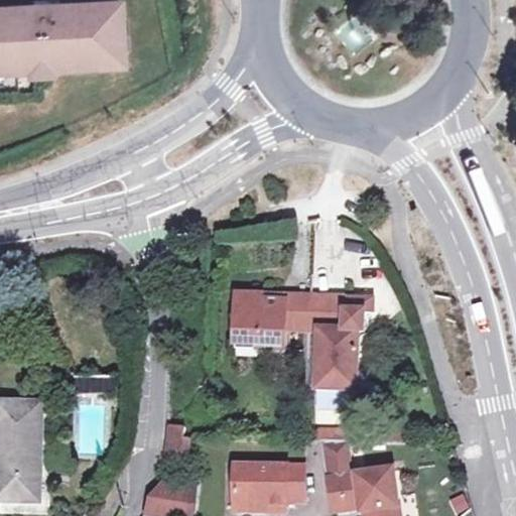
[(0,65),(1,66),(1,74),(32,72),(32,68),(46,67),(46,71),(122,68),(121,43),(115,43),(114,26),(120,26),(119,3),(0,8),(0,65)]
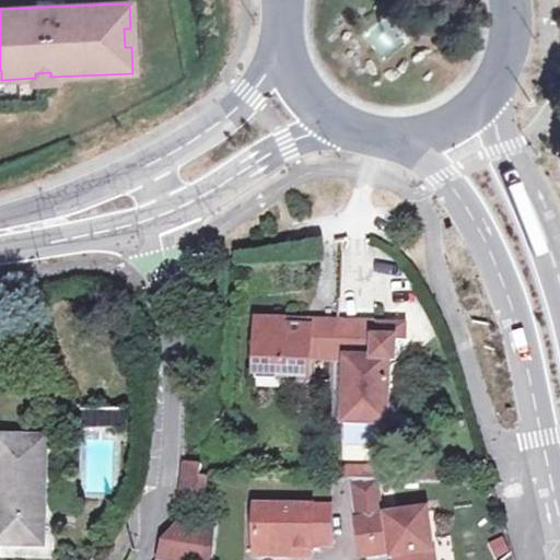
[(311,358),(337,359),(338,323),(312,323),(312,327),(286,327),(286,322),(258,321),(257,375),(281,376),(281,382),(310,382),(311,358)]
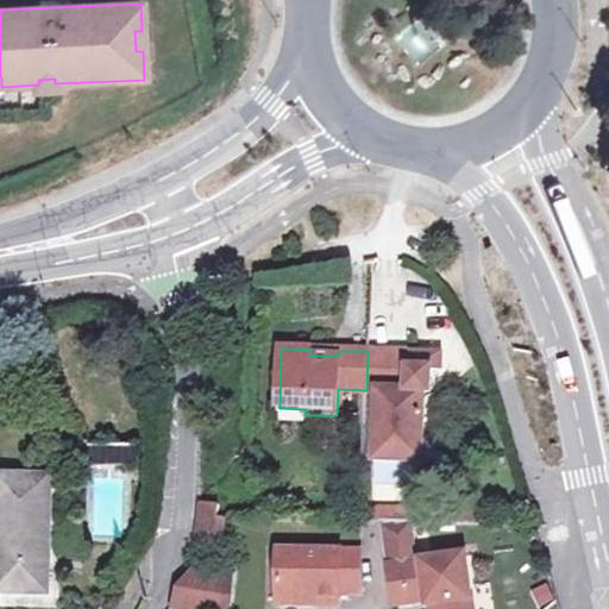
[(368,351),(366,390),(377,390),(375,460),(424,462),(425,393),(431,393),(432,369),(409,369),(409,352),(368,351)]
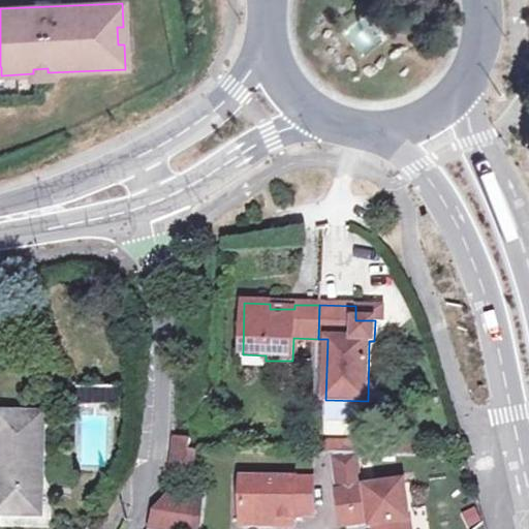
[(104,401),(105,386),(68,386),(68,401),(104,401)]
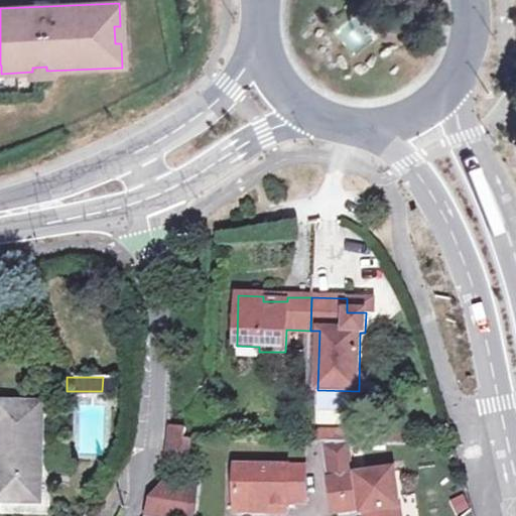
[(118,377),(103,377),(102,391),(118,391),(118,377)]
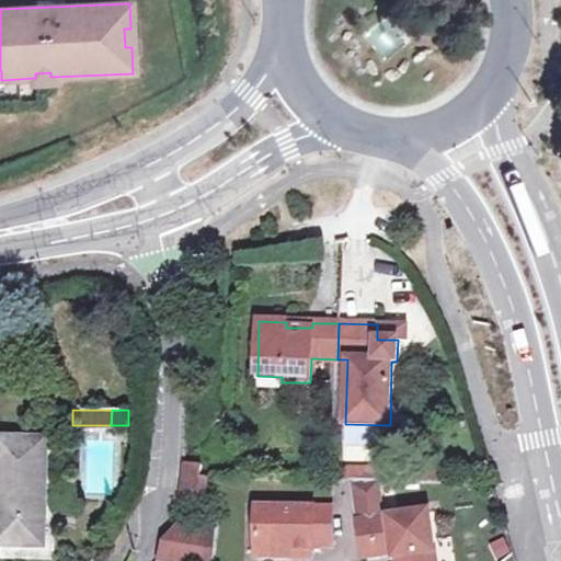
[(0,439),(0,444),(0,544),(42,545),(44,483),(46,483),(48,441),(0,439)]
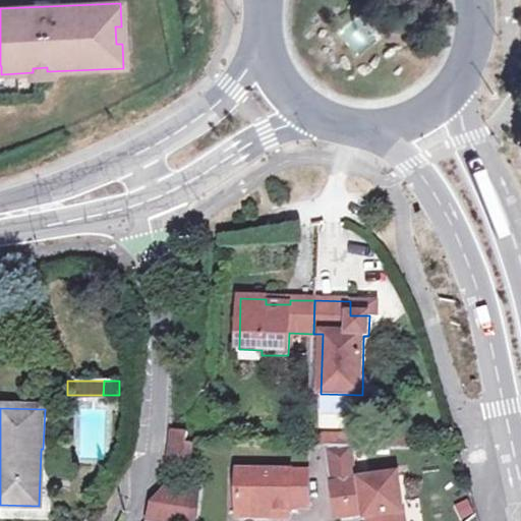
[(183,464),(186,442),(187,430),(171,429),(167,463),(183,464)]
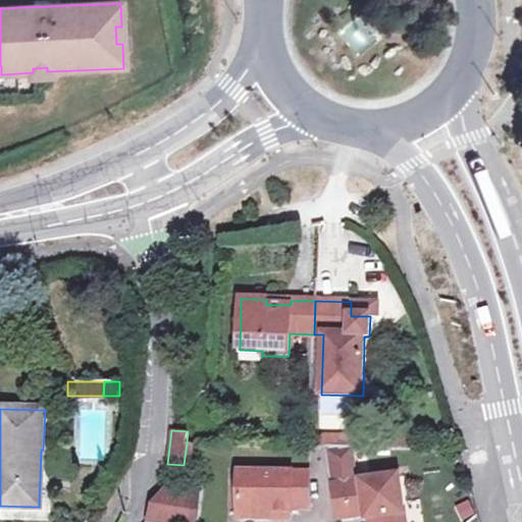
[(348,446),(349,432),(314,431),(314,444),(348,446)]
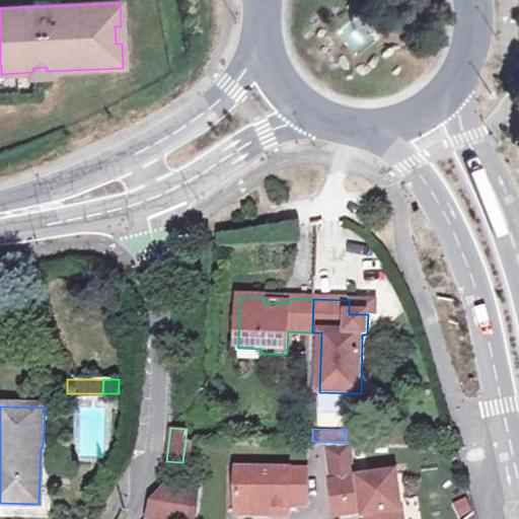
[(323,444),(324,447),(329,485),(356,480),(351,444),(323,444)]
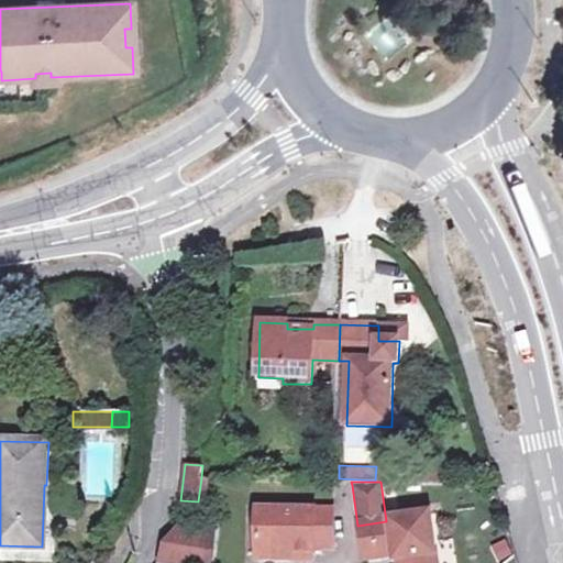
[(257,552),(290,552),(291,543),(316,544),(315,541),(332,540),(333,504),(260,503),(257,552)]
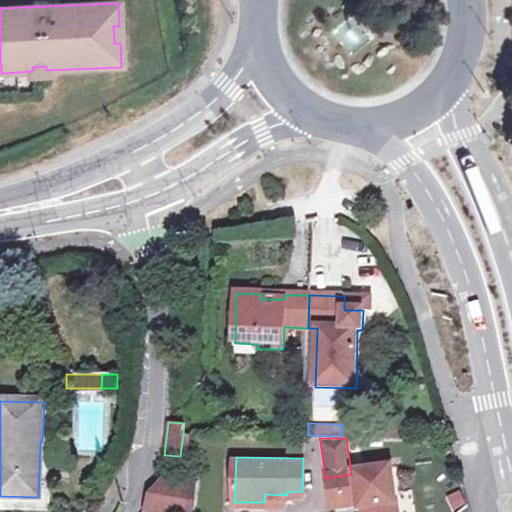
[(351,474),(325,478),(330,509),(361,506),(361,509),(367,508),(367,511),(397,511),(392,469),(351,474)]
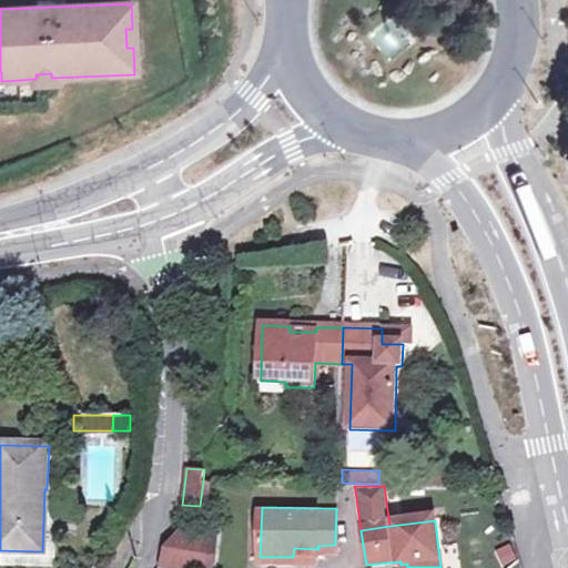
[(161,567),(165,567),(216,567),(222,529),(188,524),(161,567)]
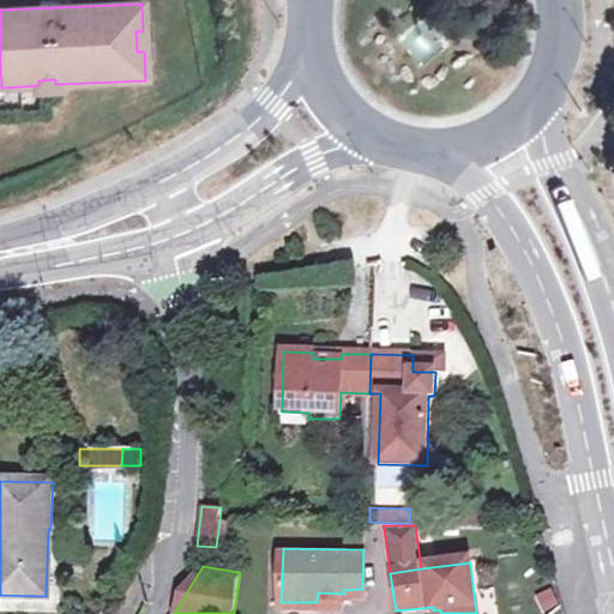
[(344,603),(344,594),(318,593),(317,602),(344,603)]
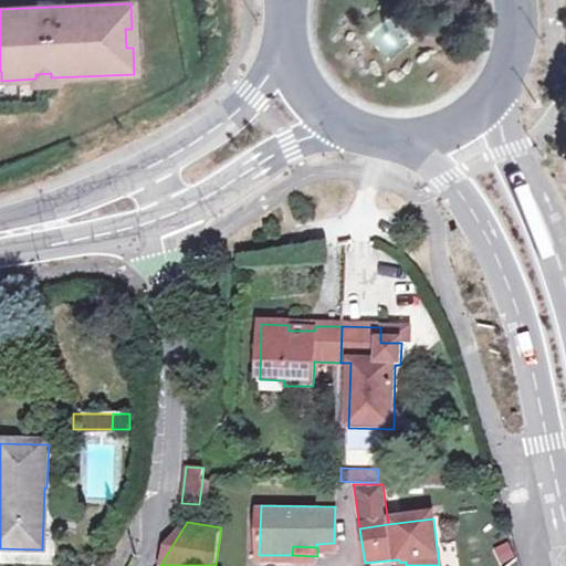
All buildings are outlined.
